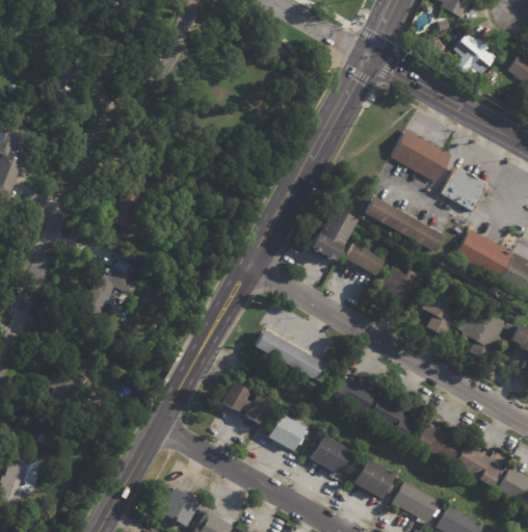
[(470,0),(462,18),(441,6),(443,3),(437,0),(470,0)]
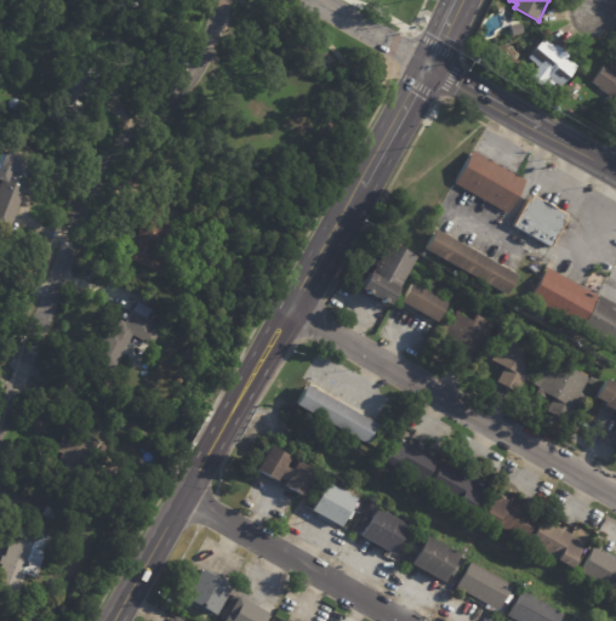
[(524,33),(514,36),(512,27),(523,24),(525,33),(524,33)]
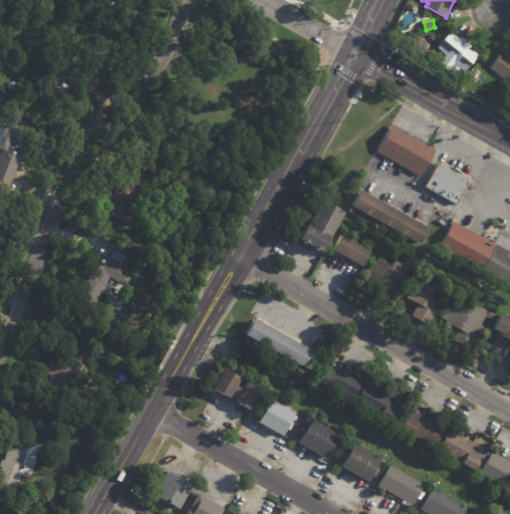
[(452,31),(460,39),(461,37),(472,46),(471,48),(479,54),(464,71),(455,64),(449,71),(440,64),(447,55),(438,47),(451,31),(452,31)]
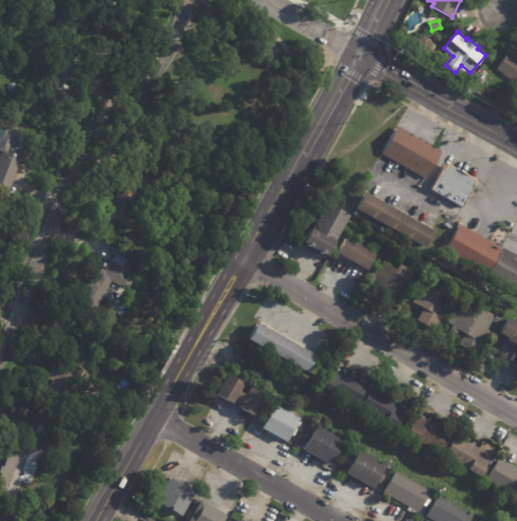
[(516,94),(510,89),(515,80),(499,69),(508,54),(516,59),(516,94)]
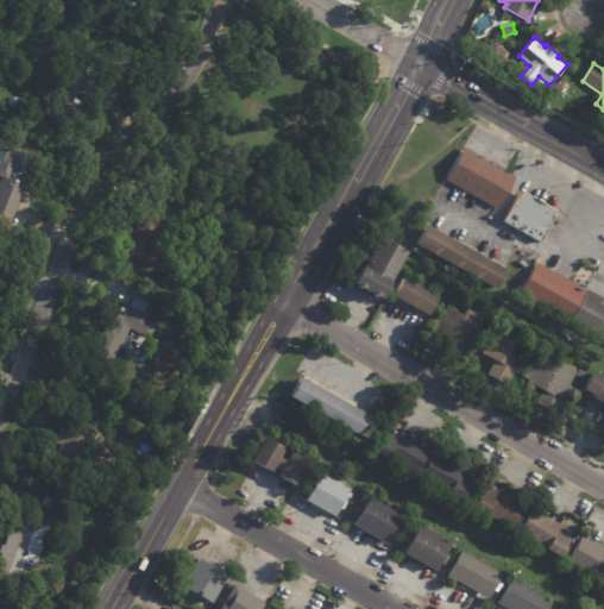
[(511,170),(520,175),(502,208),(450,180),(467,146),(511,170)]
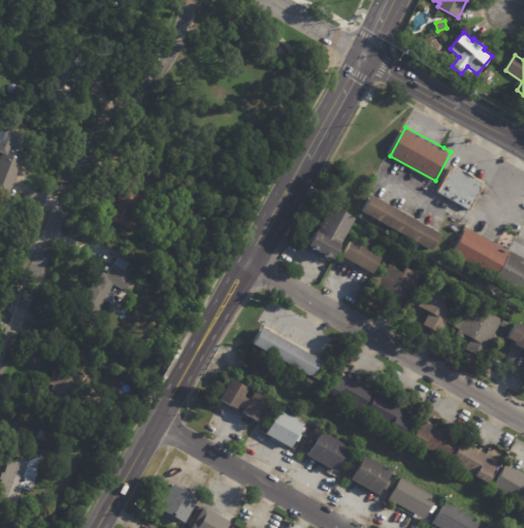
[(34,136),(28,151),(31,153),(27,165),(26,164),(19,182),(0,174),(0,171),(7,155),(0,152),(4,140),(7,142),(13,128),(34,136)]
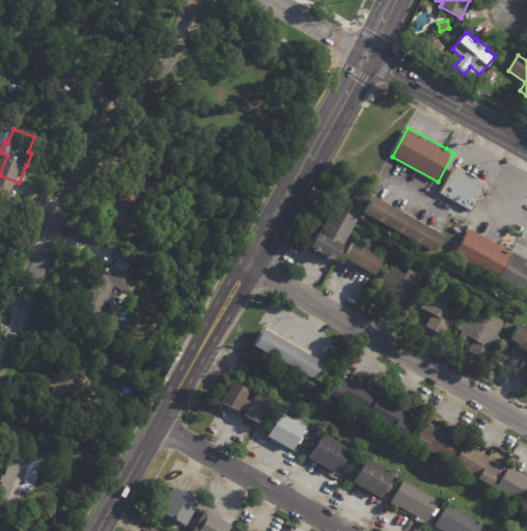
[(484,182),(471,208),(440,191),(452,169),(454,170),(456,166),(486,182),(484,182)]
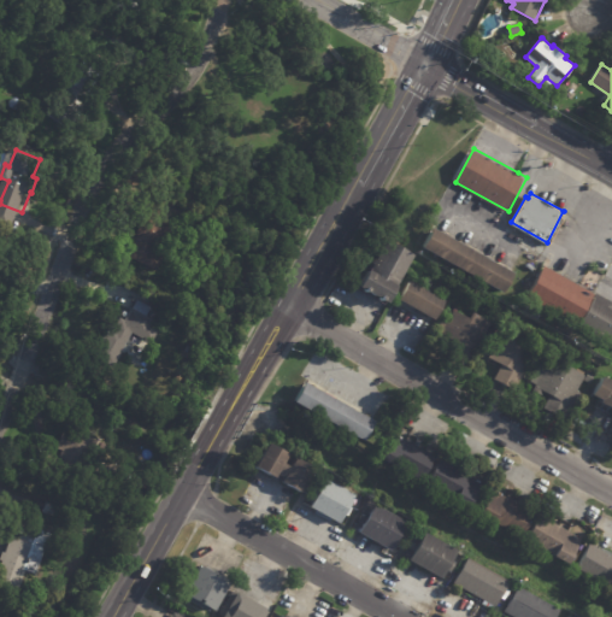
[(159,219),(182,230),(174,245),(165,241),(158,254),(171,262),(165,274),(133,256),(154,216),(159,219)]
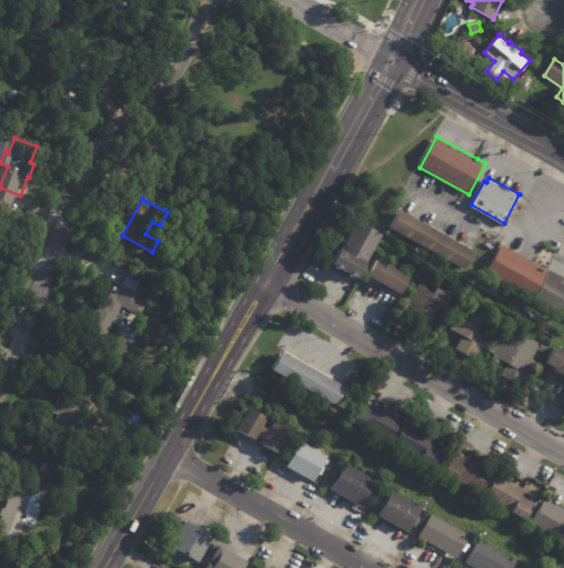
[(400,209),(474,251),(464,267),(390,226),(400,209)]
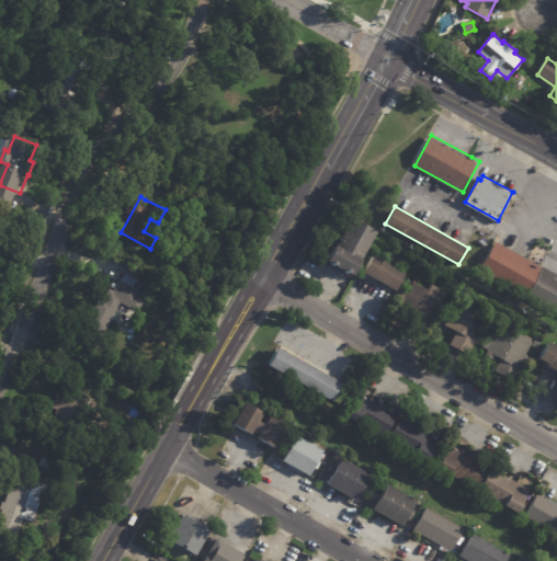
[(362,258),(361,259),(359,258),(349,273),(325,259),(336,242),(338,243),(353,217),(377,231),(362,258)]
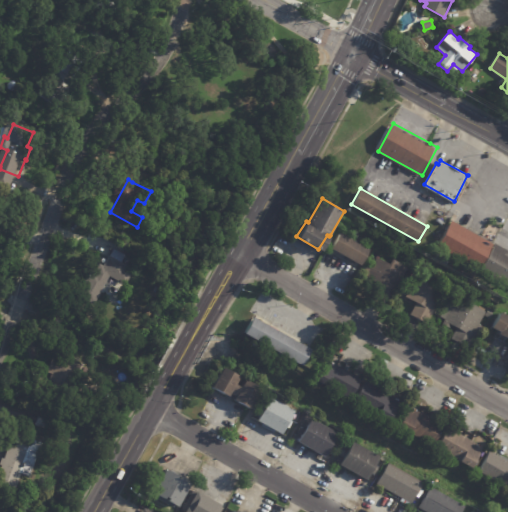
[(453,219),(492,242),(477,268),(436,243),(450,218),(453,219)]
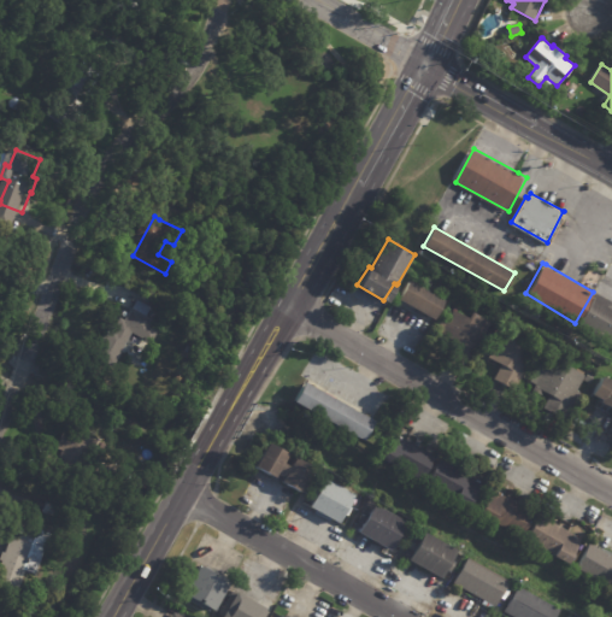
[(436,318),(400,298),(410,280),(447,300),(436,318)]
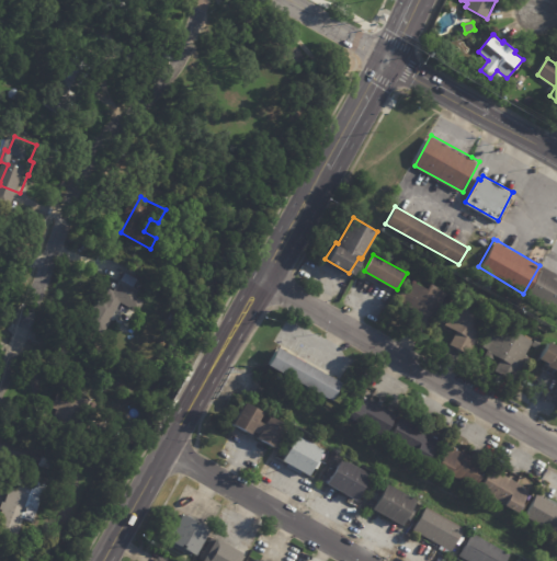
[(556,311),(526,294),(543,265),(556,273),(556,311)]
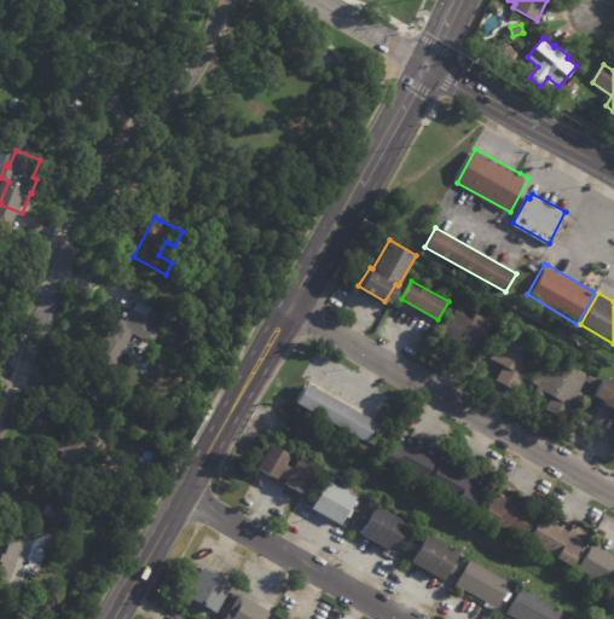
[(139,311),(144,301),(158,310),(139,345),(137,342),(121,370),(99,358),(117,327),(122,330),(128,320),(132,323),(139,311)]
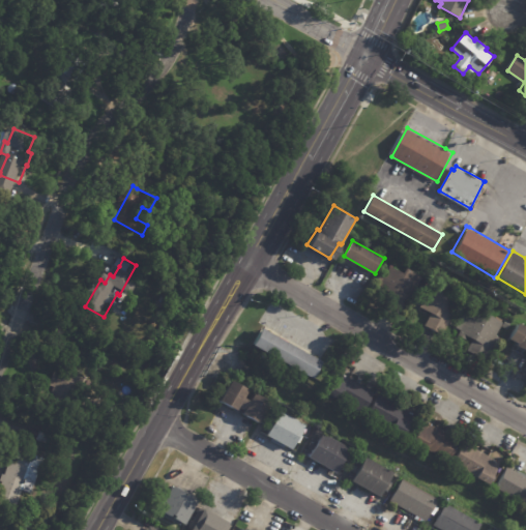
[(455,260),(466,266),(463,272),(450,266),(455,260)]
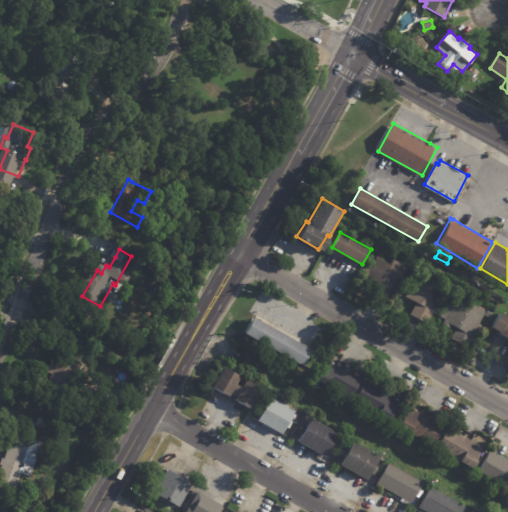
[(395,291),(369,277),(379,257),(391,263),(394,258),(410,267),(397,292),(395,291)]
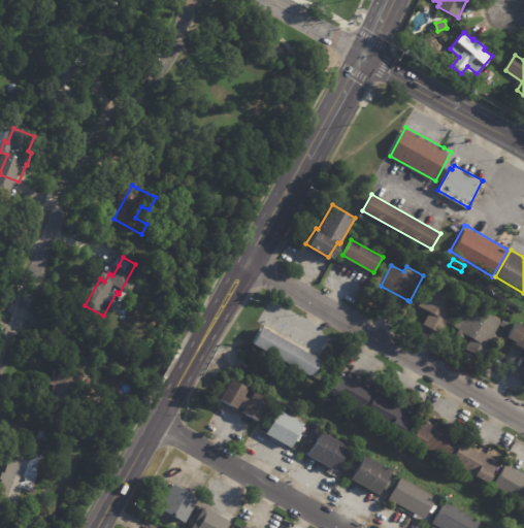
[(439,290),(460,302),(440,334),(424,324),(431,311),(420,305),(431,285),(439,290)]
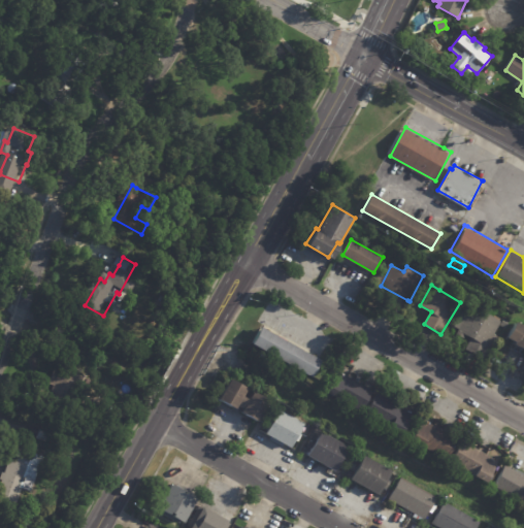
[(481,360),(467,353),(476,338),(466,333),(464,336),(458,333),(460,330),(455,326),(463,311),(467,314),(469,308),(483,317),(486,310),(503,321),(505,316),(513,320),(509,328),(501,324),(481,360)]
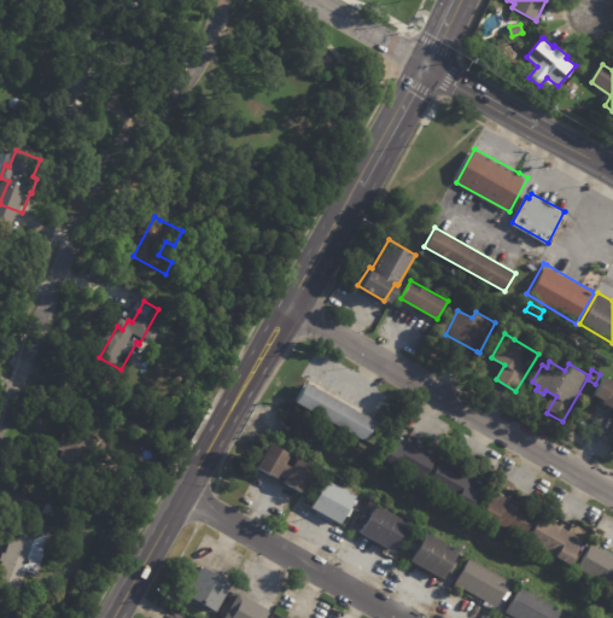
[(612,407),(605,402),(606,400),(596,394),(607,377),(612,379),(612,407)]
